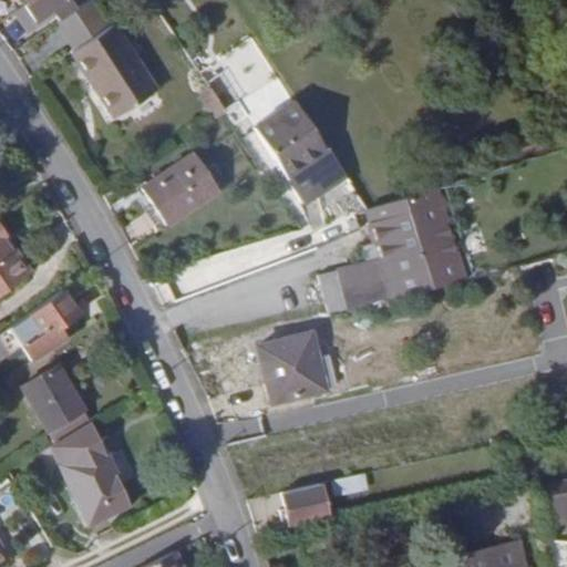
[(68,1),(66,0),(22,0),(21,1),(37,23),(68,1)]
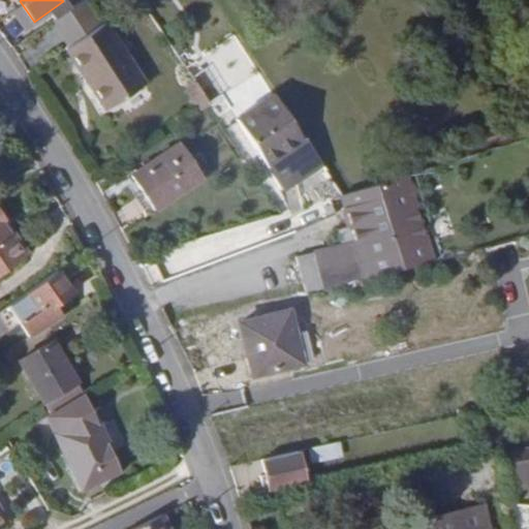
[(99,105),(136,80),(94,20),(57,45),(99,105)]
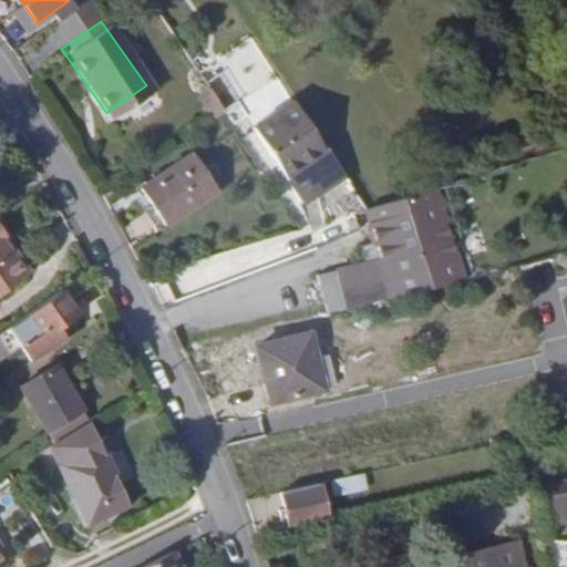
[(4,38),(12,49),(37,33),(29,22),(4,38)]
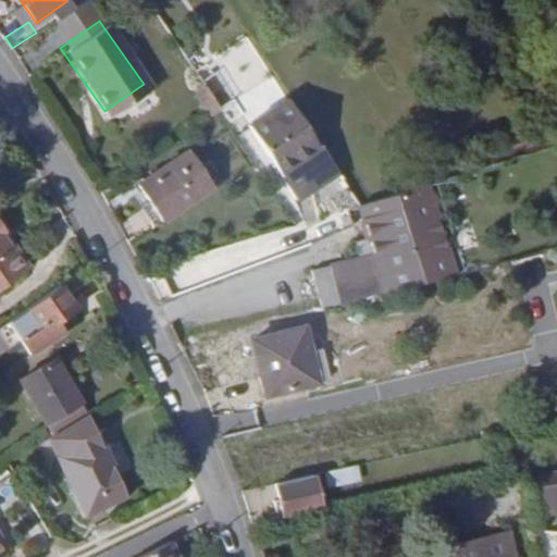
[(299,169),(325,152),(301,115),(275,132),(299,169)]
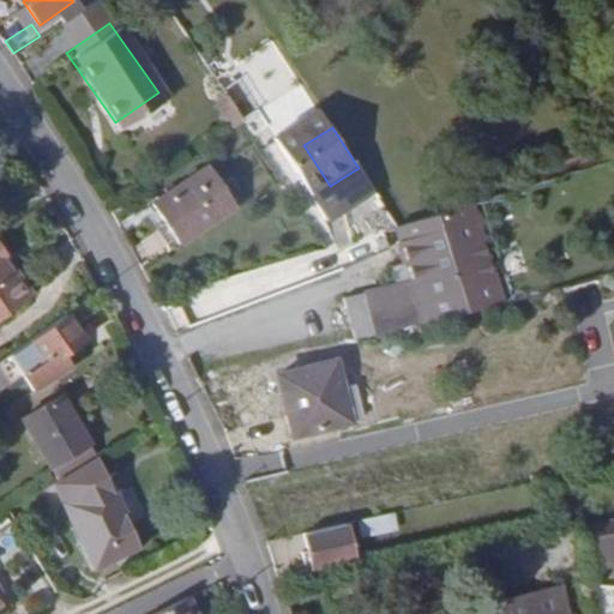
[(215,164),(208,169),(233,208),(240,203),(215,164)]
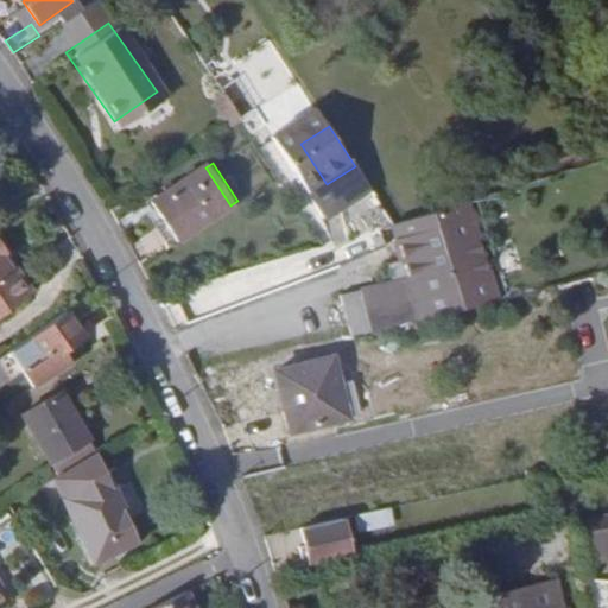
[(343,209),(375,187),(360,163),(355,166),(327,184),(343,209)]
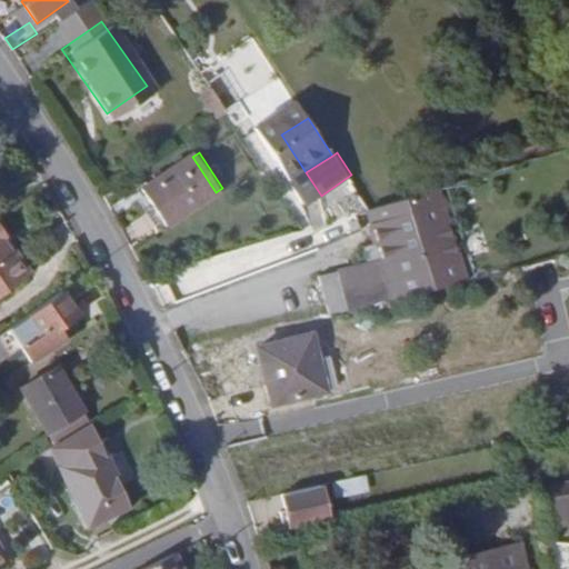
[(156,183),(177,218),(216,192),(192,157),(156,183)]
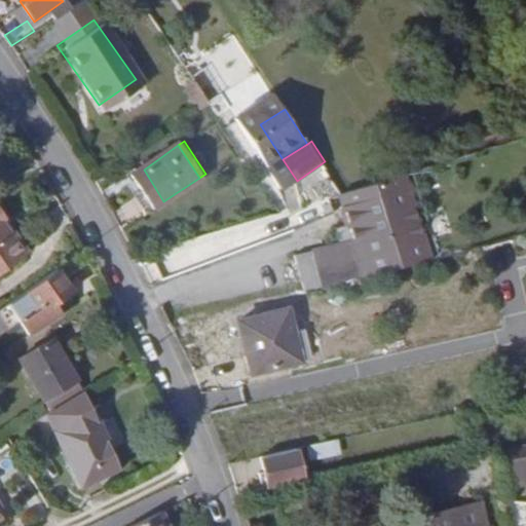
[(156,207),(163,201),(144,170),(134,176),(156,207)]
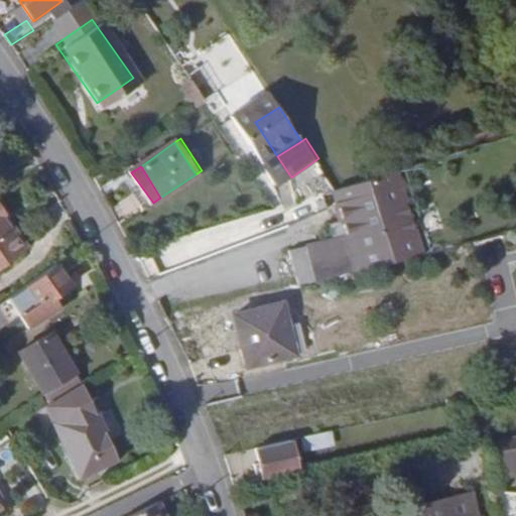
[(342,202),(406,181),(402,168),(339,189),(342,202)]
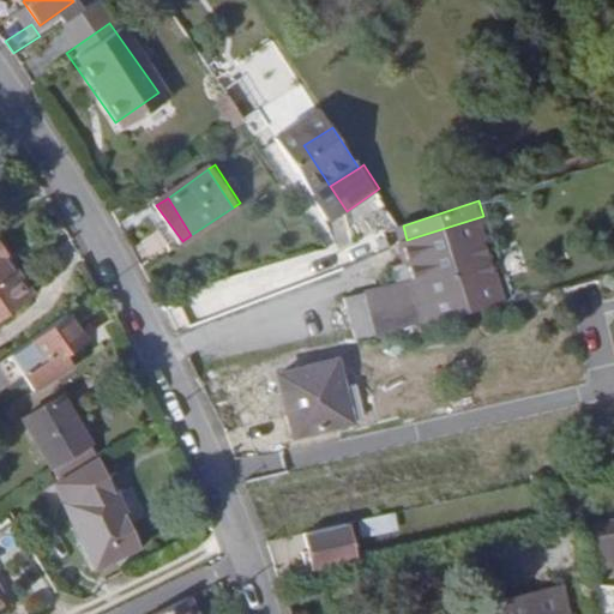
[(410,253),(487,230),(485,216),(483,216),(407,240),(410,253)]
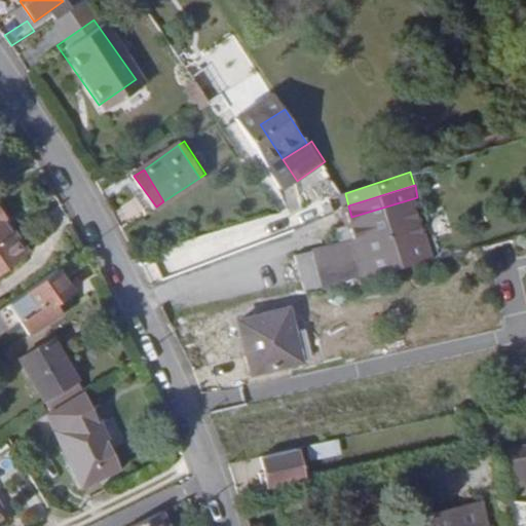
[(317,254),(320,257),(425,228),(417,197),(351,217),(358,241),(317,254)]
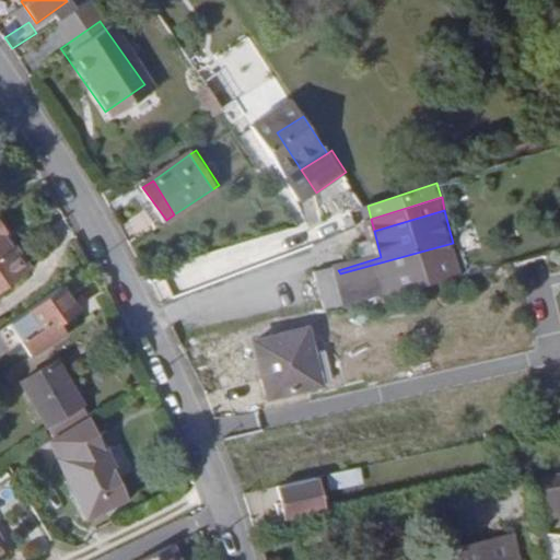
[(3,232),(8,230),(0,218),(0,284),(31,264),(18,243),(10,243),(3,232)]
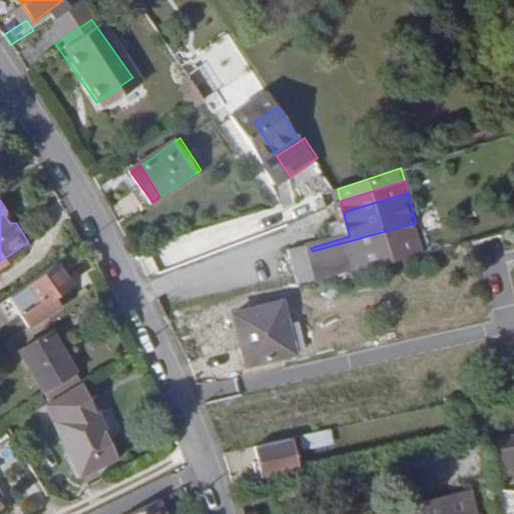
[(16,223),(7,211),(3,213),(9,223),(16,223)]
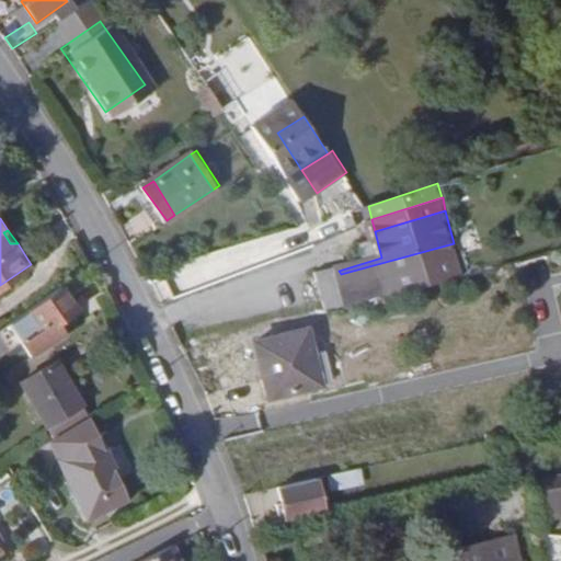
[(335,307),(462,275),(454,243),(341,274),(342,277),(329,281),(335,307)]
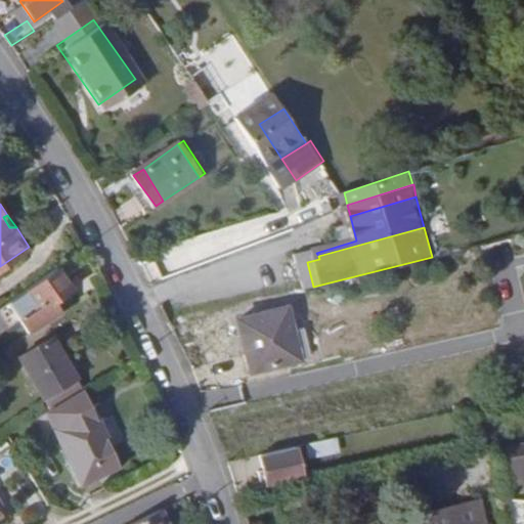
[(66,287),(52,265),(23,287),(6,298),(28,332),(47,319),(38,306),(49,299),(66,287)]
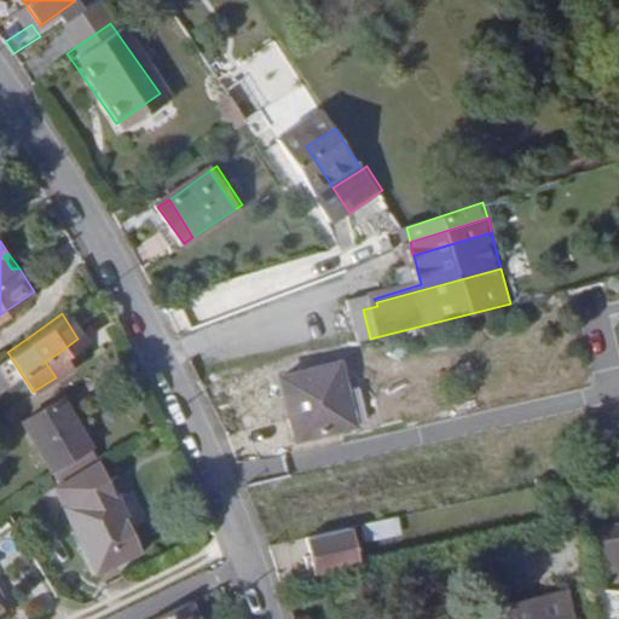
[(58,353),(45,362),(56,377),(69,369),(58,353)]
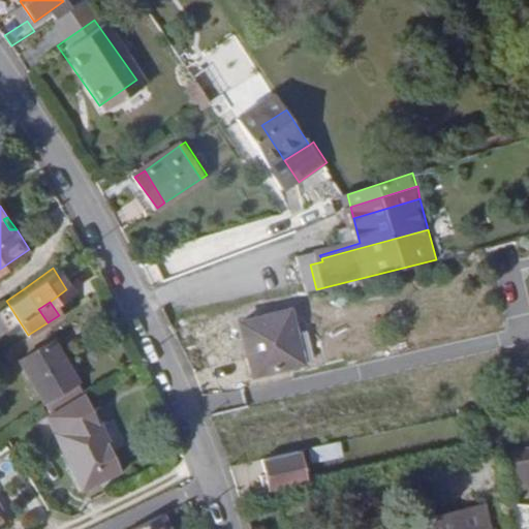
[(301,364),(289,311),(239,322),(251,375),(301,364)]
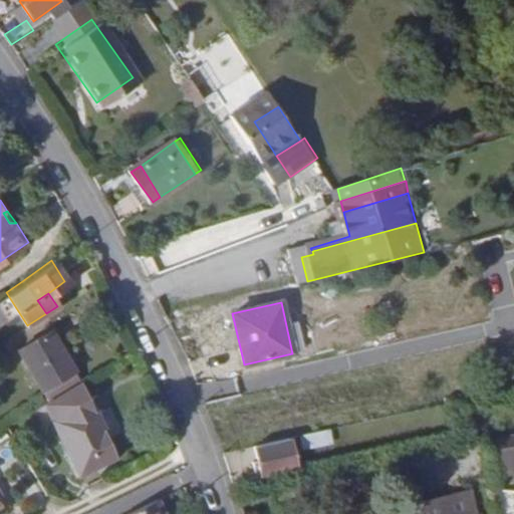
[(8,336),(39,389),(70,369),(40,317),(8,336)]
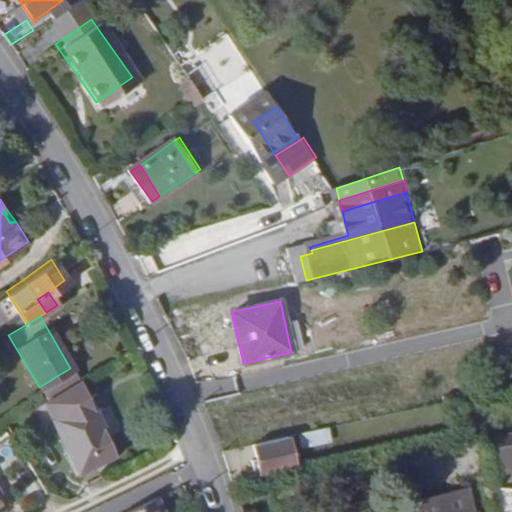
[(78,379),(43,400),(75,468),(112,451),(78,379)]
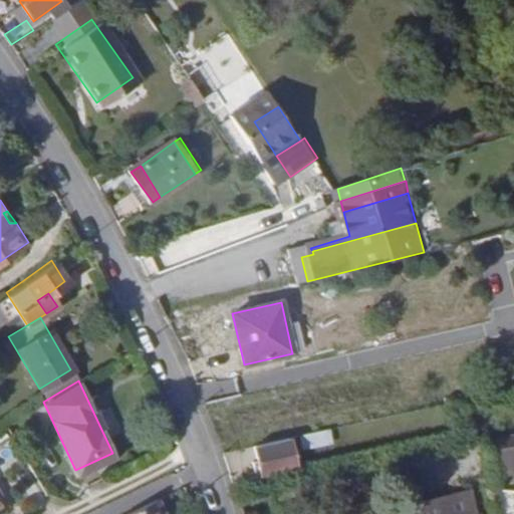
[(327,427),(295,434),(299,450),(330,443),(327,427)]
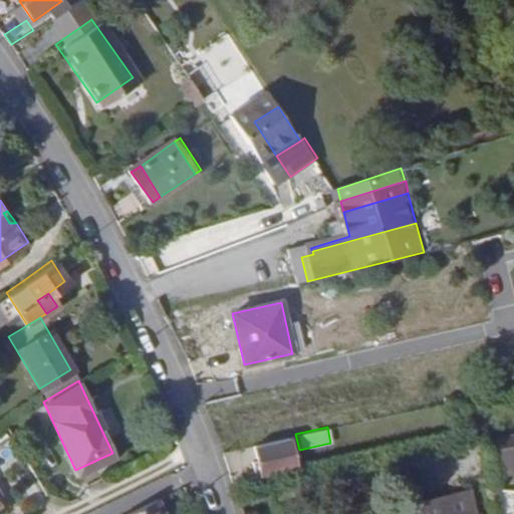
[(256,445),(263,474),(296,467),(290,437),(256,445)]
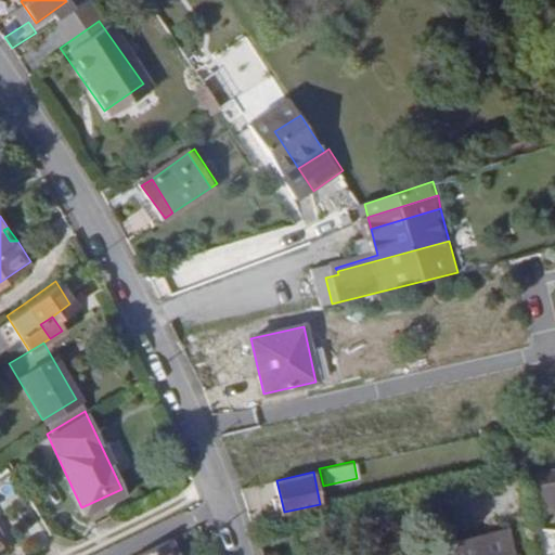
[(554,473),(525,480),(532,515),(554,510),(554,473)]
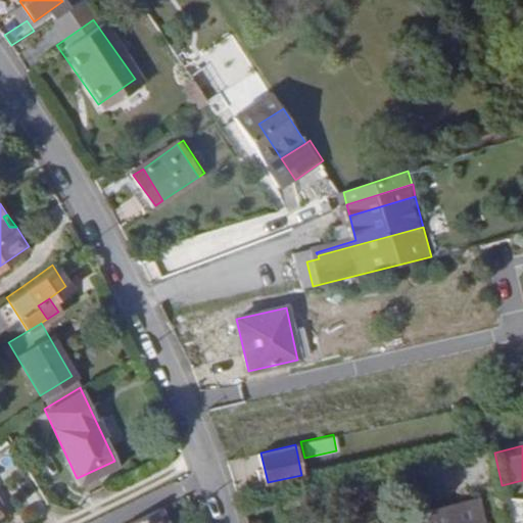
[(484,522),(480,498),(439,508),(442,522),(484,522)]
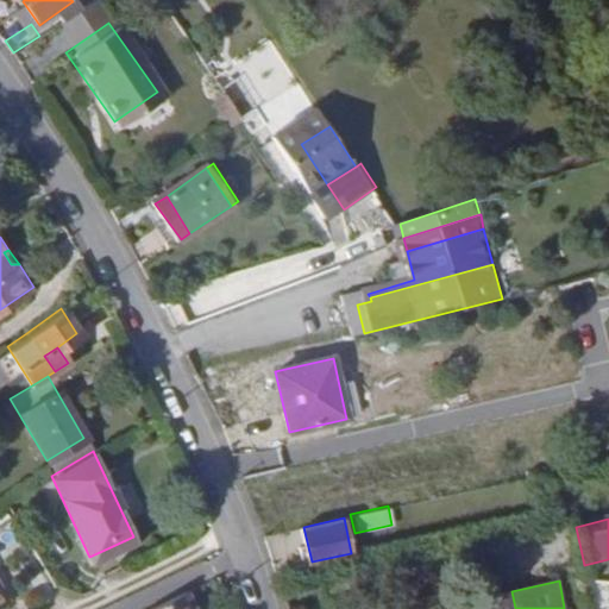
[(460,608),(515,608),(512,591),(459,602),(460,608)]
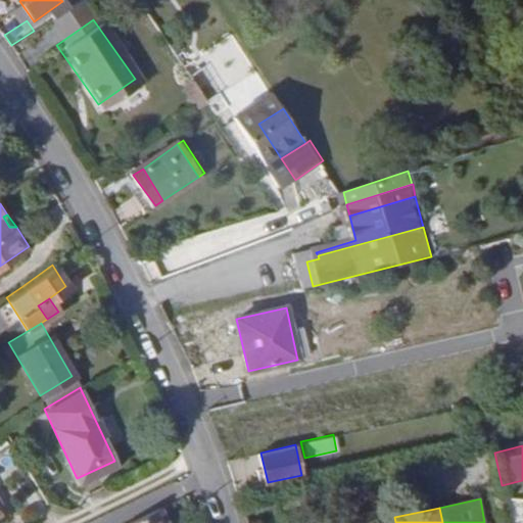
[(164,522),(158,509),(127,522),(164,522)]
